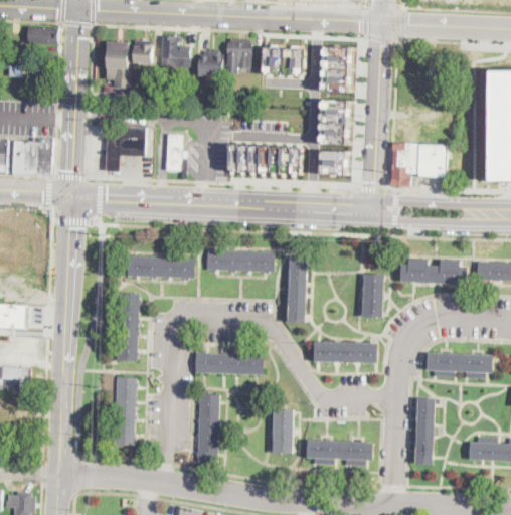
[(57,27),(56,45),(27,43),(27,26),(57,27)]
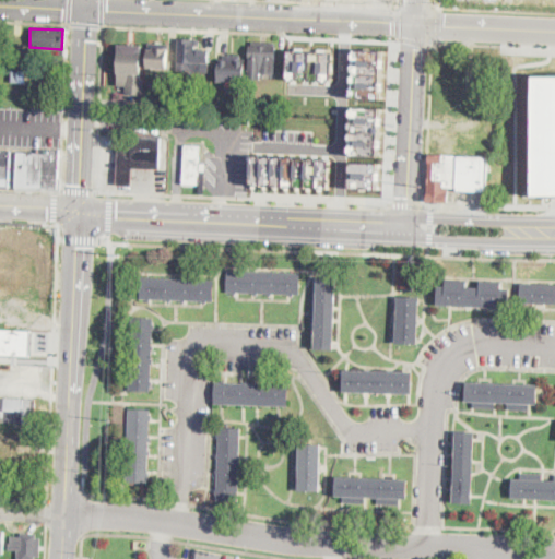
[(196,40),(196,46),(195,46),(193,63),(187,63),(186,71),(175,71),(175,63),(174,63),(176,38),(196,40)]
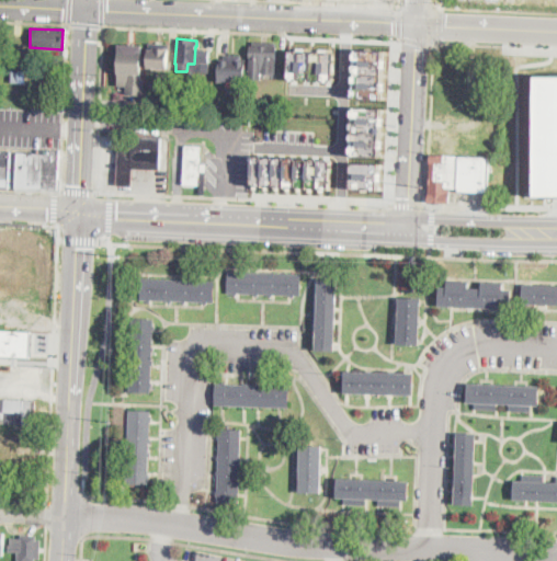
[(271,43),(271,46),(274,46),(273,76),(271,75),(271,78),(263,78),(262,79),(259,79),(259,80),(245,80),(247,46),(249,46),(249,41),(271,43)]
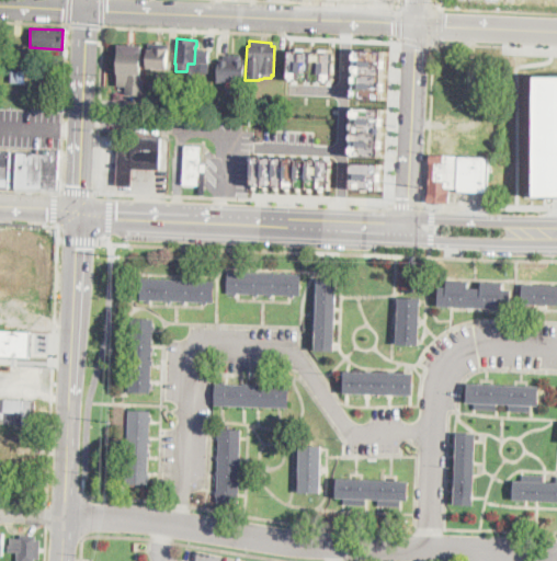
[(165,67),(145,66),(146,42),(166,44),(165,67)]
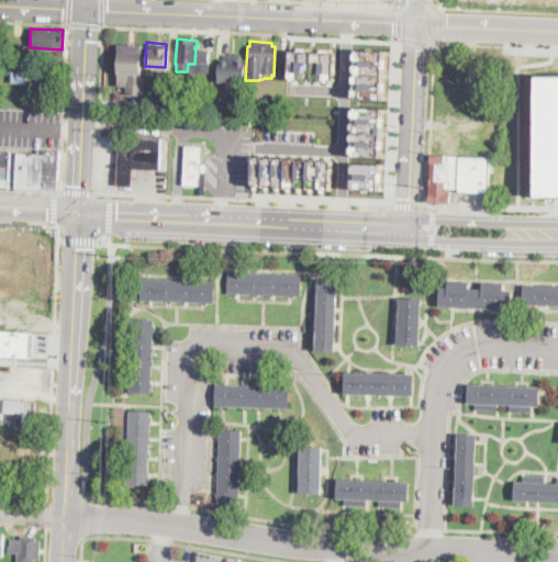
[(142,76),(141,93),(122,93),(122,86),(115,85),(116,43),(141,44),(141,76),(142,76)]
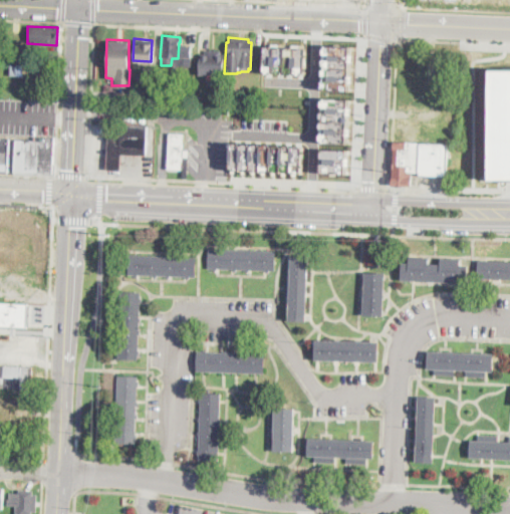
[(262,45),(261,71),(302,74),(302,46),(262,45)]
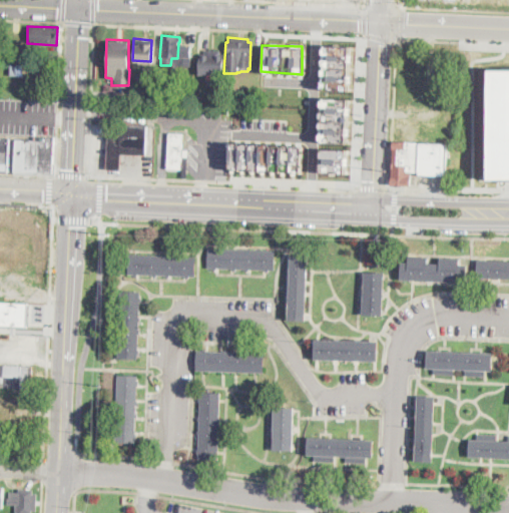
[(320,89),(346,90),(348,45),(321,45),(320,89)]
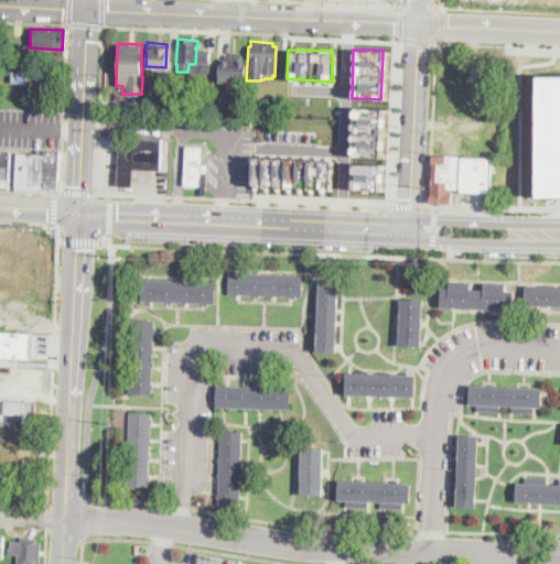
[(243,61),(243,82),(229,82),(229,83),(216,83),(216,60),(243,61)]
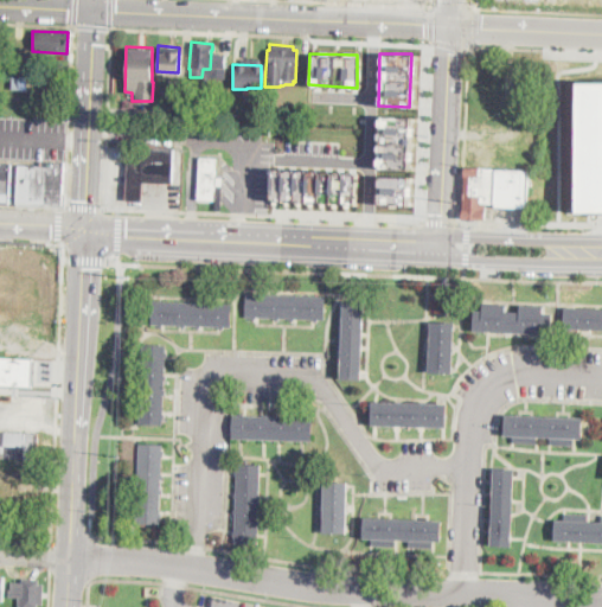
[(58,80),(57,91),(8,89),(10,76),(51,77),(51,80),(58,80)]
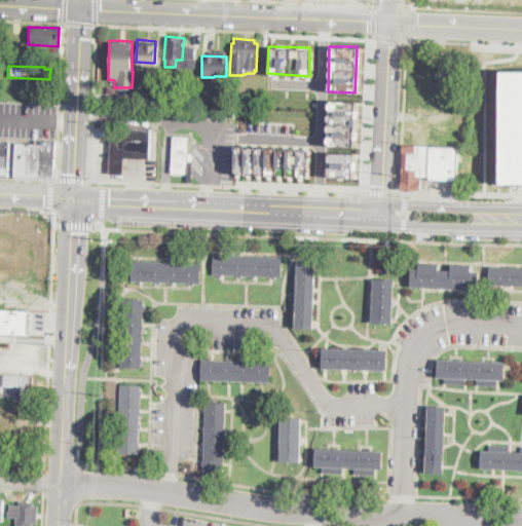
[(154,77),(146,82),(141,82),(138,77),(139,71),(148,66),(154,77)]
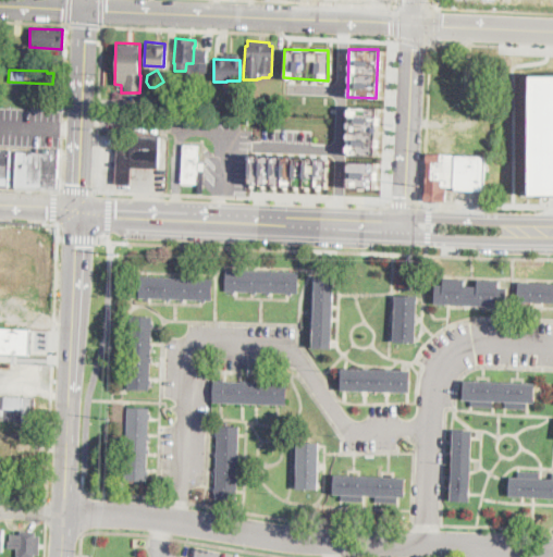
[(181,74),(180,84),(172,84),(173,74),(181,74)]
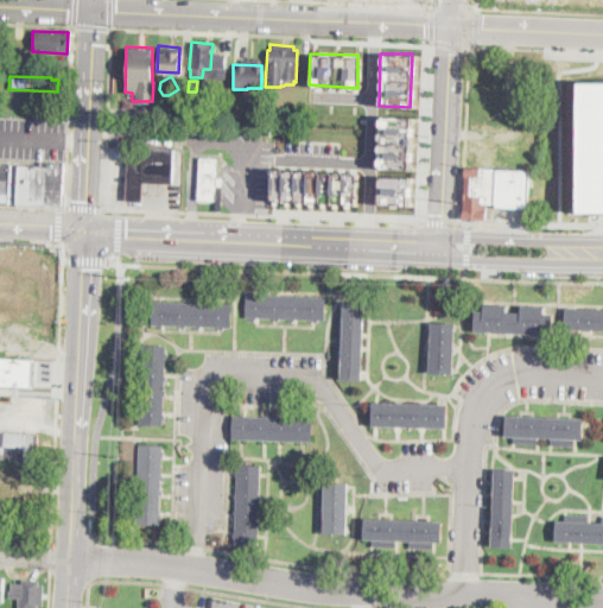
[(602,82),(577,82),(578,213),(602,213),(602,82)]
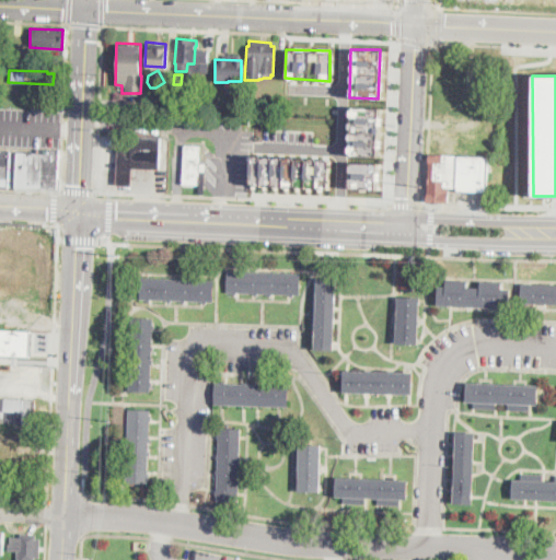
[(347,154),(375,155),(378,107),(349,106),(347,154)]
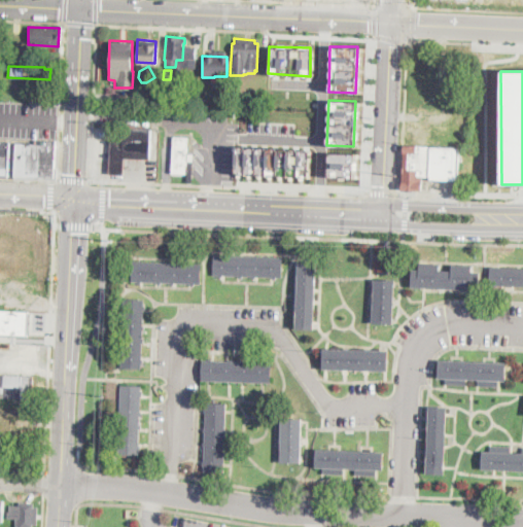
[(148,131),(147,161),(123,160),(121,175),(106,175),(108,139),(118,140),(118,128),(148,130),(148,131)]
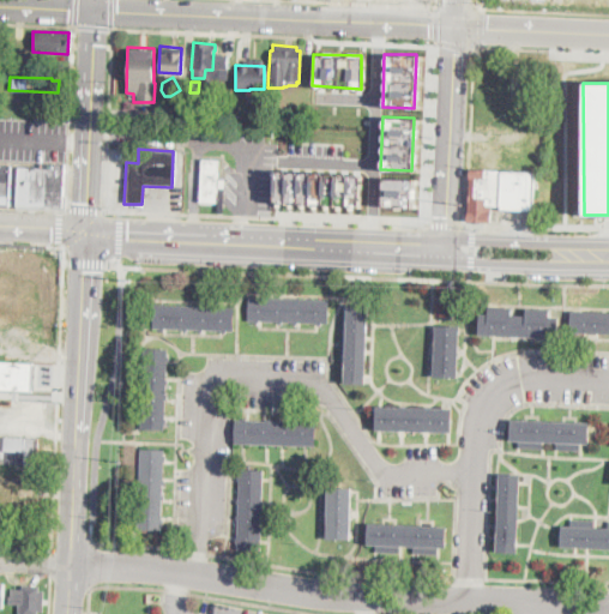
[(221,204),(221,214),(215,214),(215,204),(197,203),(199,161),(199,160),(216,161),(215,180),(222,180),(221,204)]
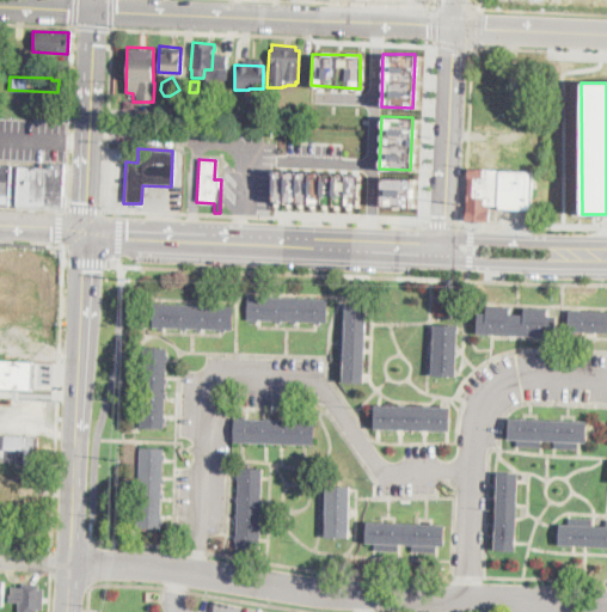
[(60,164),(60,190),(59,206),(13,203),(14,163),(37,163),(60,164)]
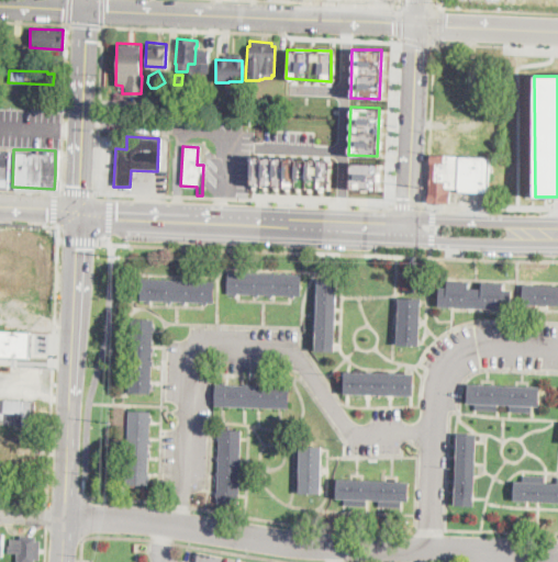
[(487,155),(487,191),(447,190),(447,202),(426,202),(427,180),(428,154),(442,154),(487,155)]
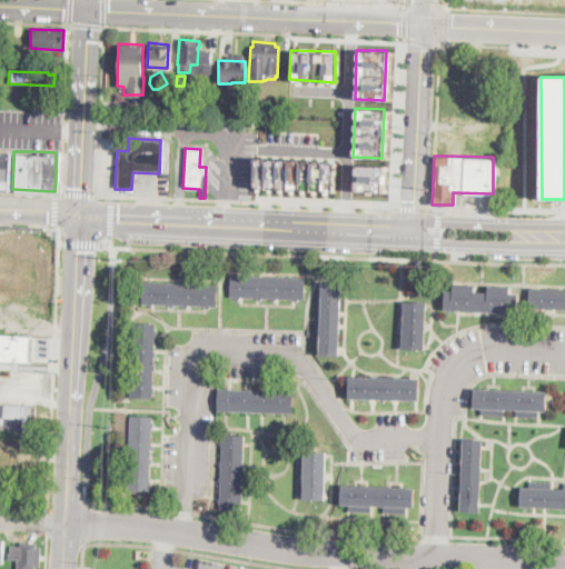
[(254,158),(253,189),(331,192),(333,160),(254,158)]
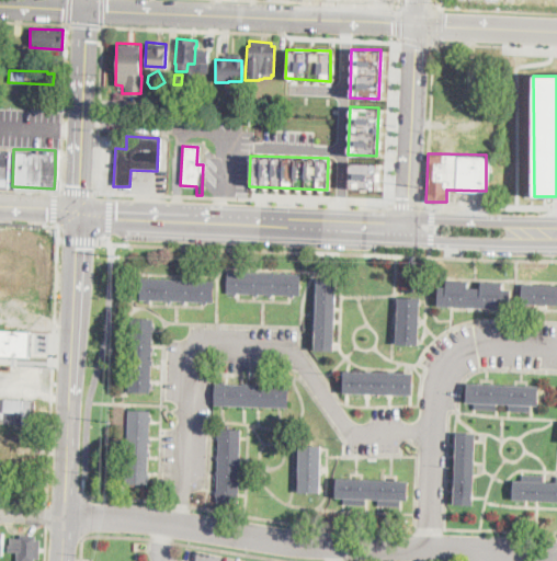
[(348,187),(379,189),(381,163),(349,161),(348,187)]
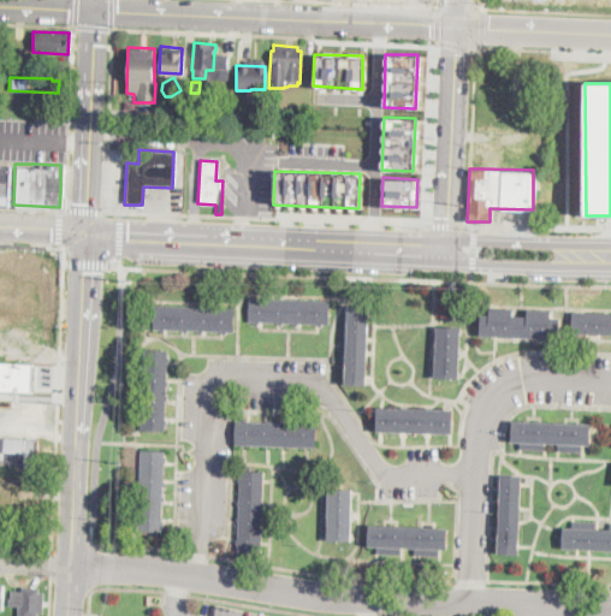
[(327,301),(326,324),(245,321),(247,298),(327,301)]
